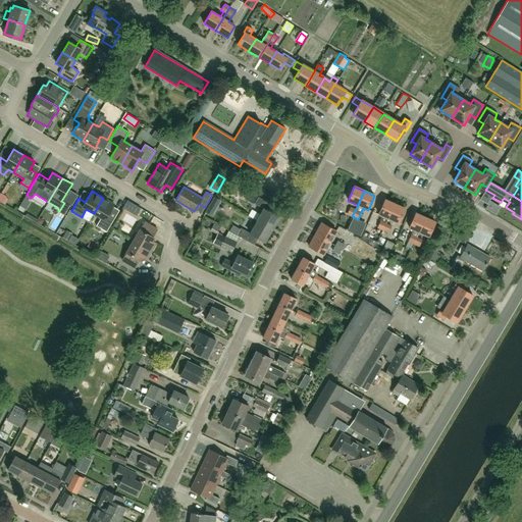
[(0,199),(6,203),(9,197),(3,193),(0,198),(0,199)]
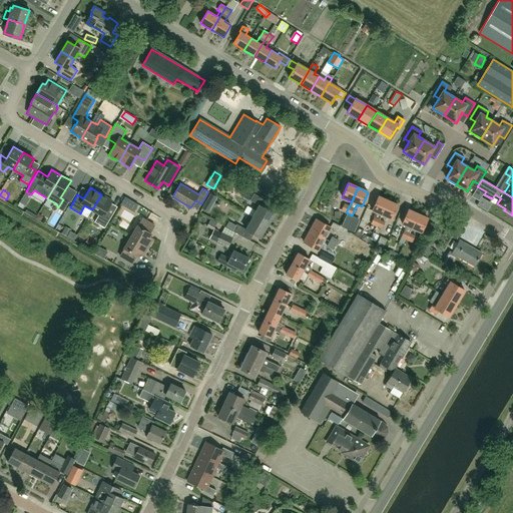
[(244,189),(240,196),(248,200),(252,193),(244,189)]
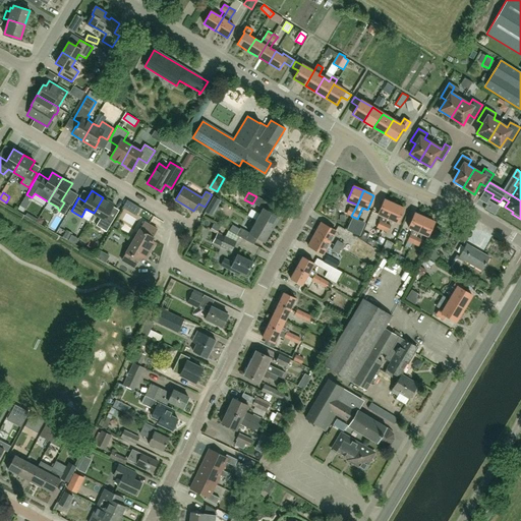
[(255,222),(271,230),(278,217),(265,210),(269,204),(257,196),(253,204),(263,210),(255,222)]
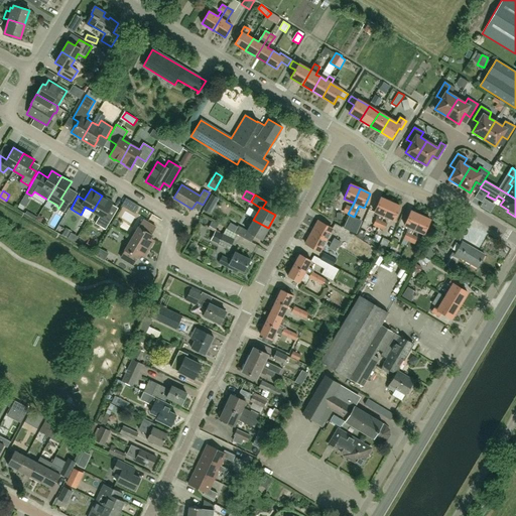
[(107,213),(113,202),(102,196),(93,211),(100,216),(95,223),(105,229),(113,217),(107,213)]
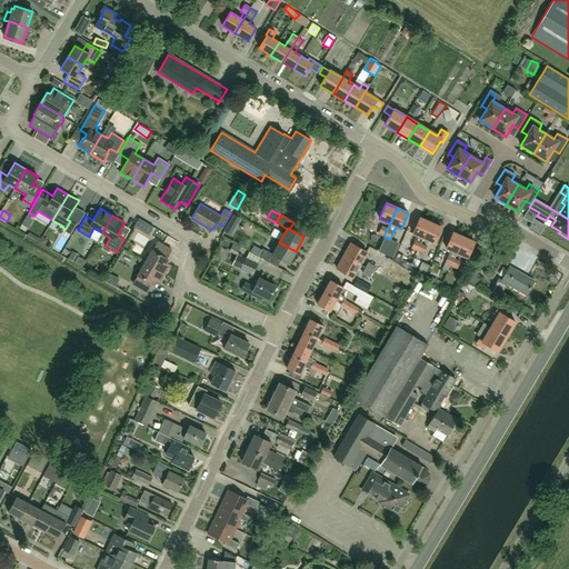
[(421,245),(423,239),(430,223),(419,218),(412,233),(418,236),(411,249),(418,251),(421,245)]
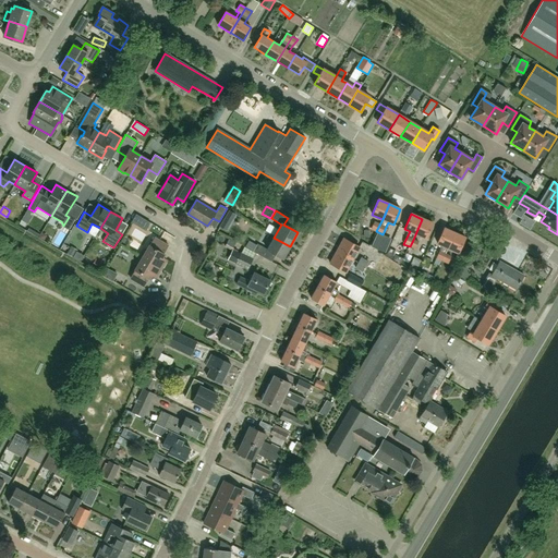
[(63,226),(69,230),(75,218),(70,215),(69,217),(63,226)]
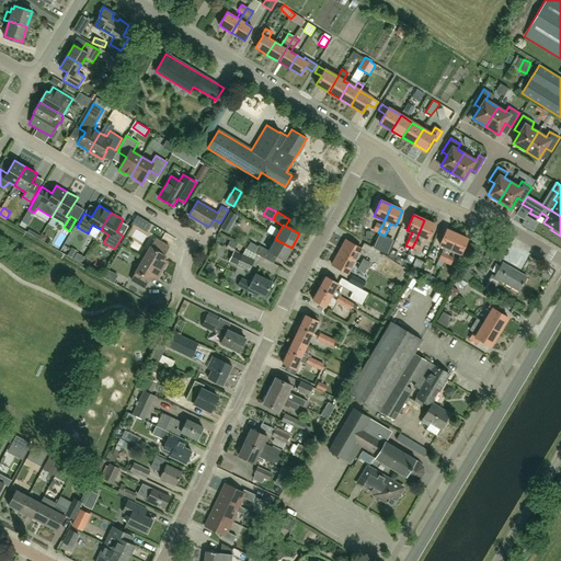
[(151,229),(153,224),(140,219),(138,225),(151,229)]
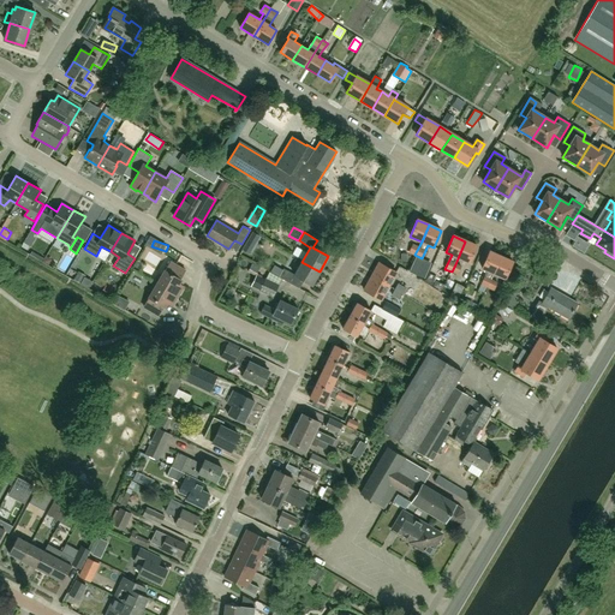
[(465,242),(458,258),(470,263),(477,246),(465,242)]
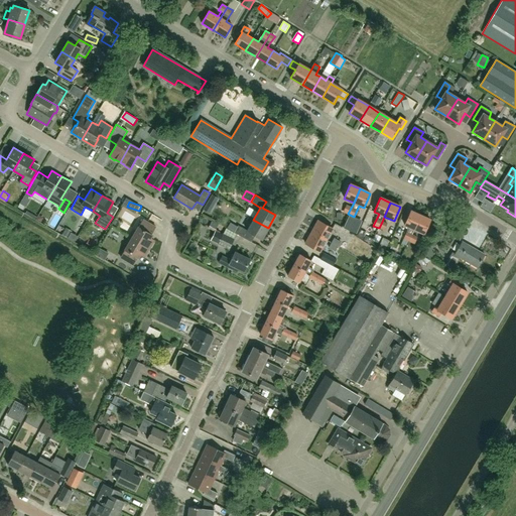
[(348,214),(352,207),(346,205),(343,212),(348,215),(348,214)]
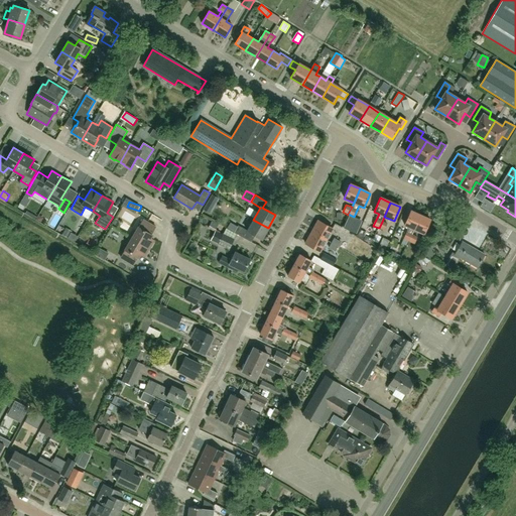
[(215,219),(218,212),(211,209),(208,215),(215,219)]
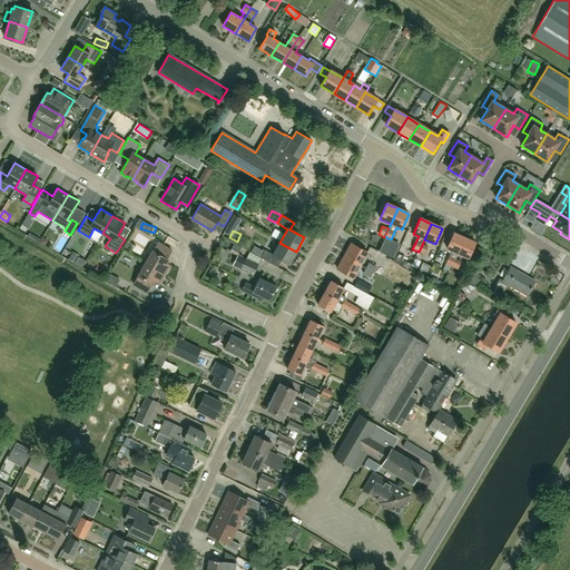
[(455,259),(458,254),(464,238),(454,234),(446,249),(452,252),(446,264),(452,266),(455,259)]
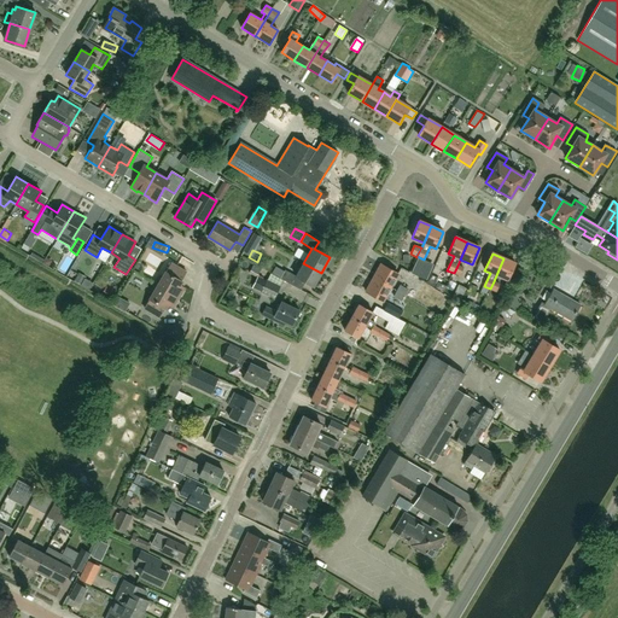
[(424,260),(419,257),(412,273),(426,280),(433,264),(424,260)]
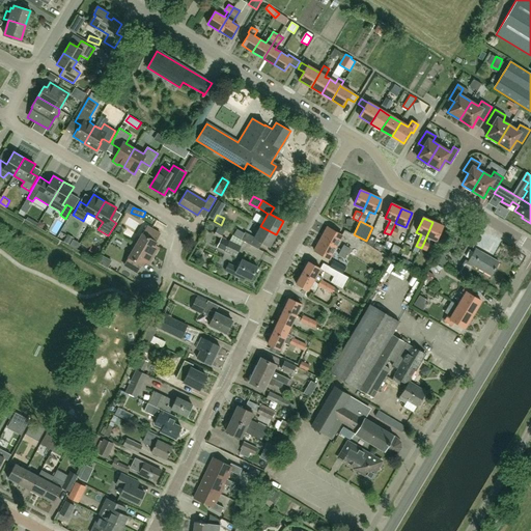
[(443,226),(432,222),(426,236),(436,241),(443,226)]
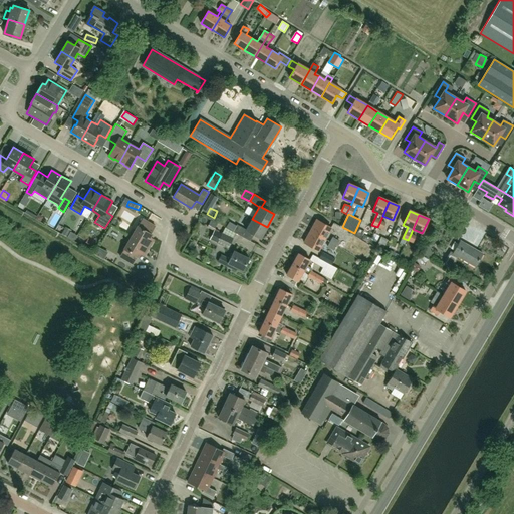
[(133,229),(129,236),(149,248),(154,239),(150,237),(152,234),(151,234),(155,226),(142,219),(135,231),(133,229)]
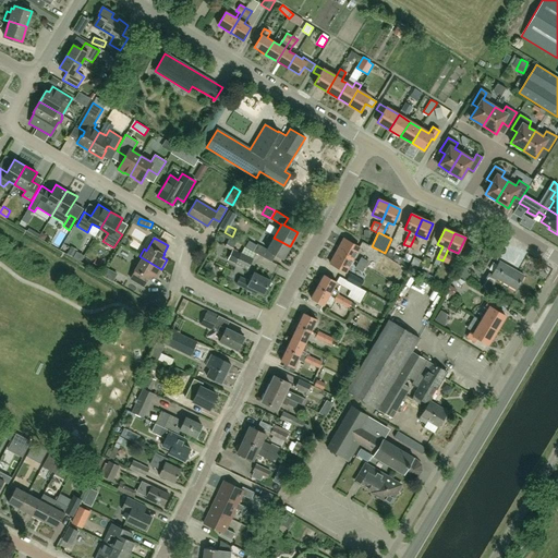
[(282,259),(290,246),(274,238),(267,251),(257,245),(253,252),(271,263),(276,255),(282,259)]
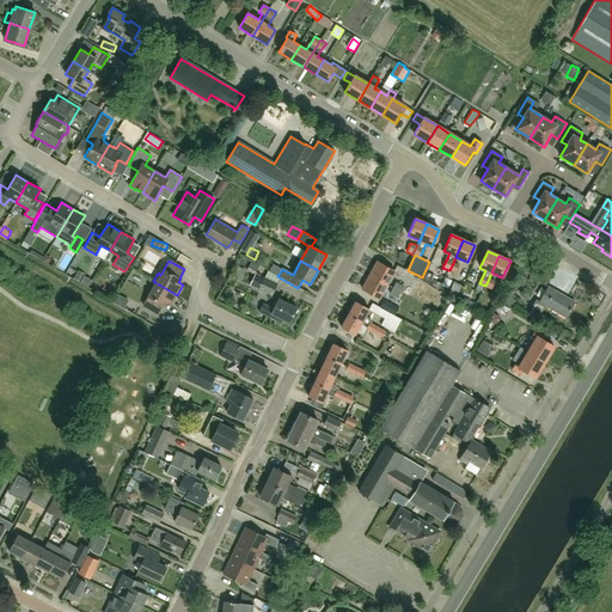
[(386,285),(395,271),(378,262),(369,275),(386,285)]
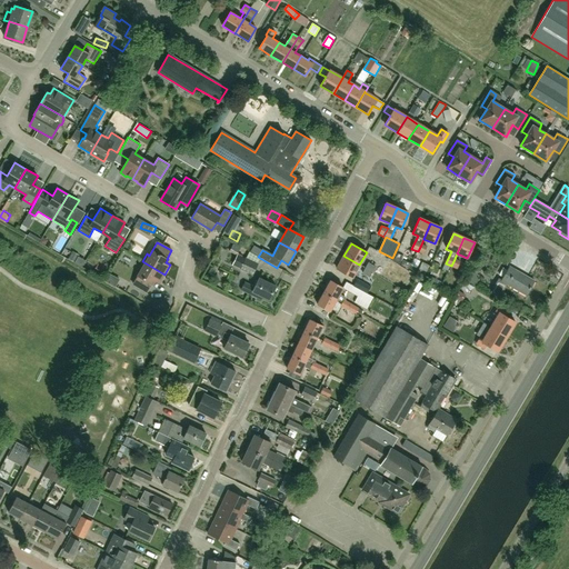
[(421,245),(418,251),(423,253),(427,247),(421,245)]
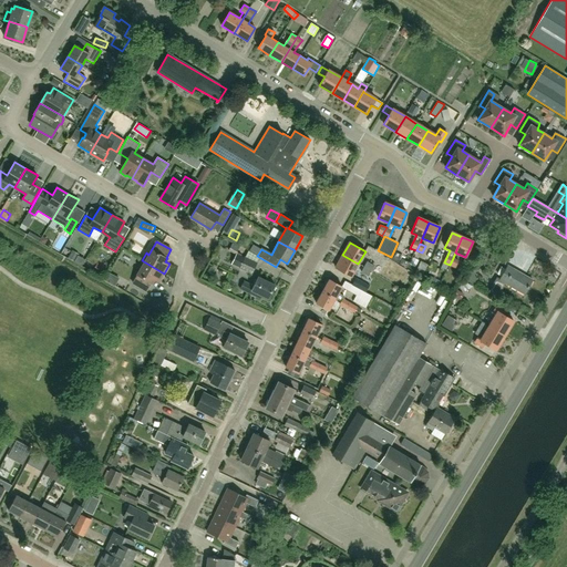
[(245,257),(237,254),(232,264),(239,268),(239,269),(251,275),(258,263),(246,257),(245,257)]
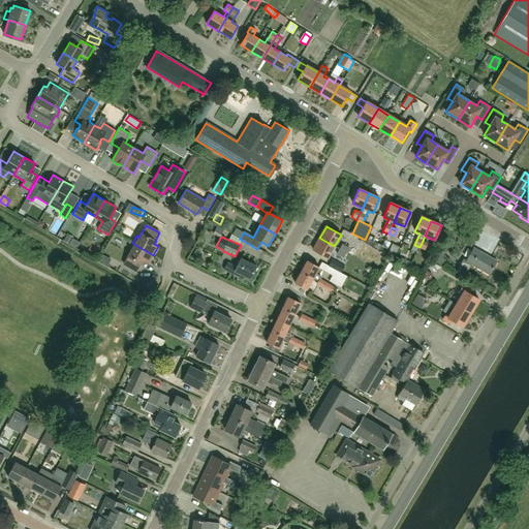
[(328,258),(334,246),(319,238),(313,250),(328,258)]
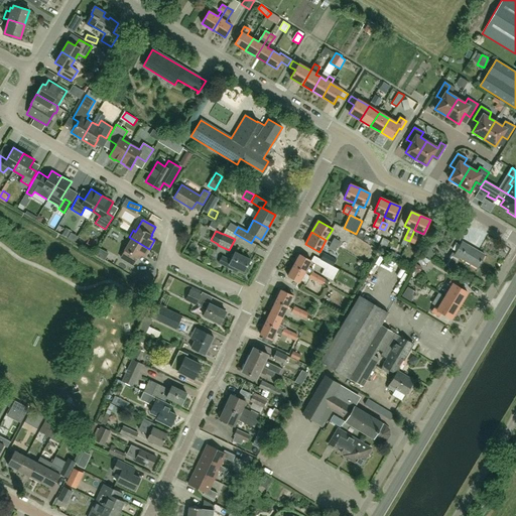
[(417,237),(412,235),(409,241),(414,244),(417,237)]
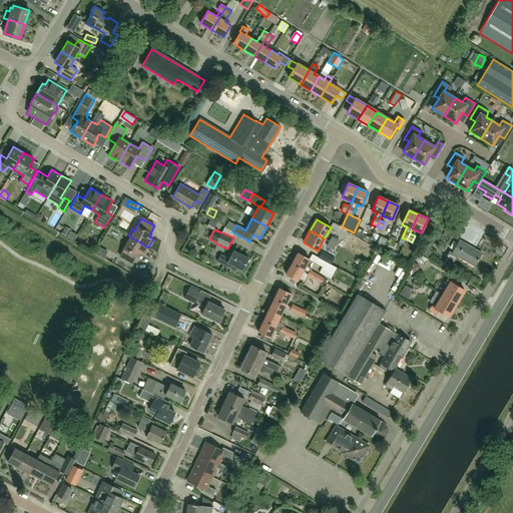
[(143,255),(148,247),(128,235),(124,242),(126,243),(119,255),(132,263),(137,255),(138,257),(139,252),(143,255)]
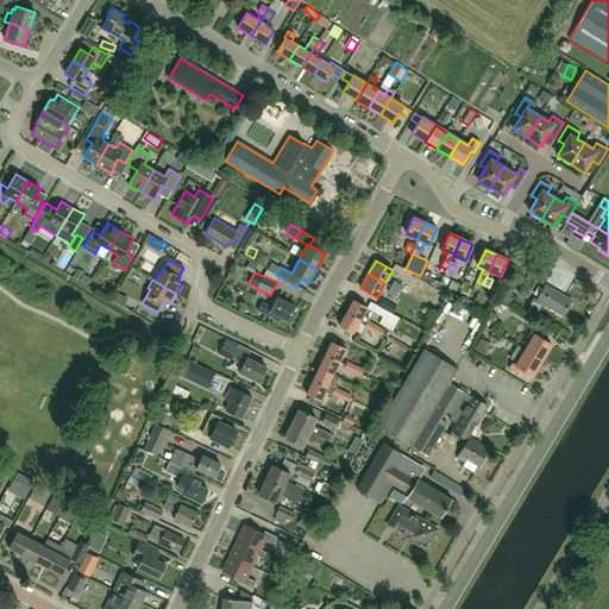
[(394,281),(390,287),(399,290),(402,284),(394,281)]
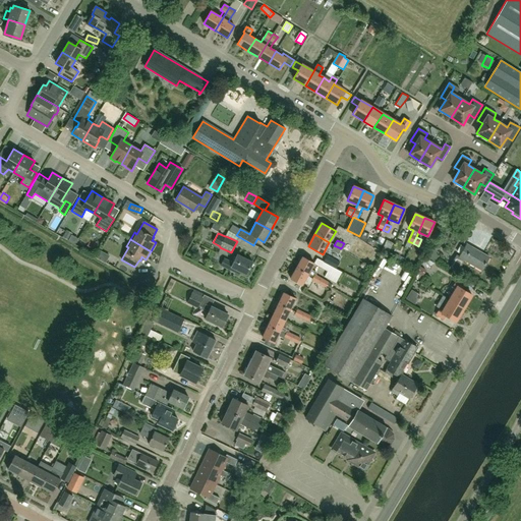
[(381,252),(388,255),(393,243),(387,240),(381,252)]
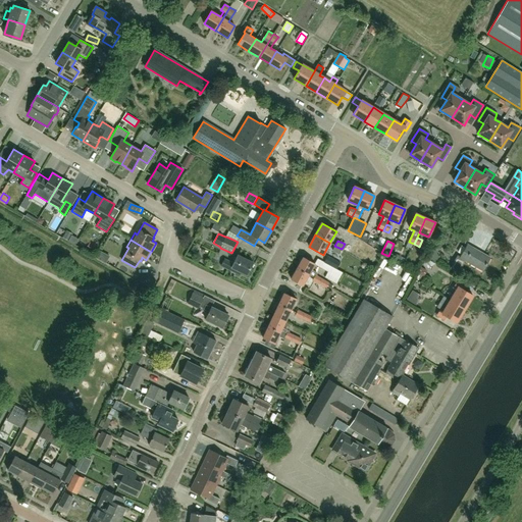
[(458,273),(465,261),(482,271),(489,258),(467,245),(461,255),(459,254),(455,258),(449,268),(458,273)]
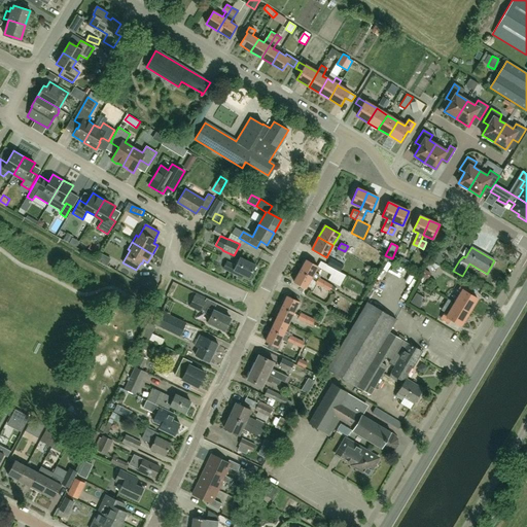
[(342,256),(345,251),(338,248),(336,253),(342,256)]
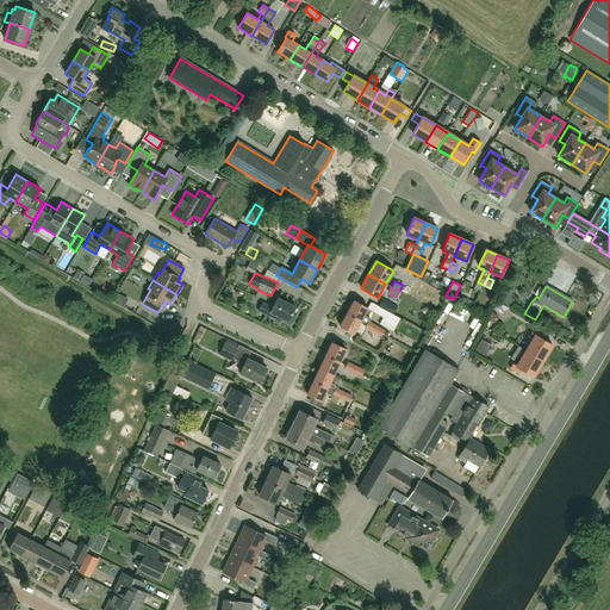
[(288,322),(296,307),(277,298),(272,307),(261,303),(257,311),(278,321),(280,317),(288,322)]
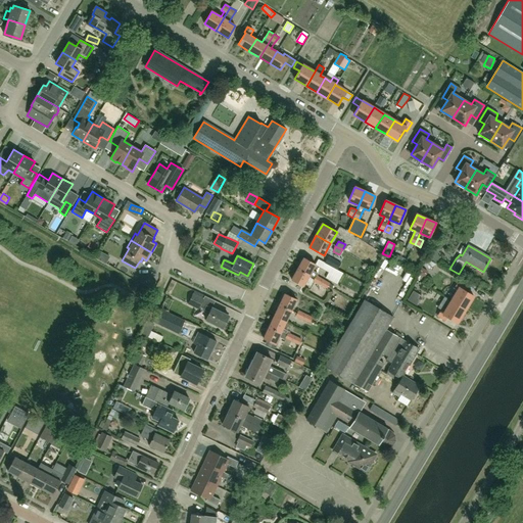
[(325,263),(337,270),(341,264),(328,256),(325,263)]
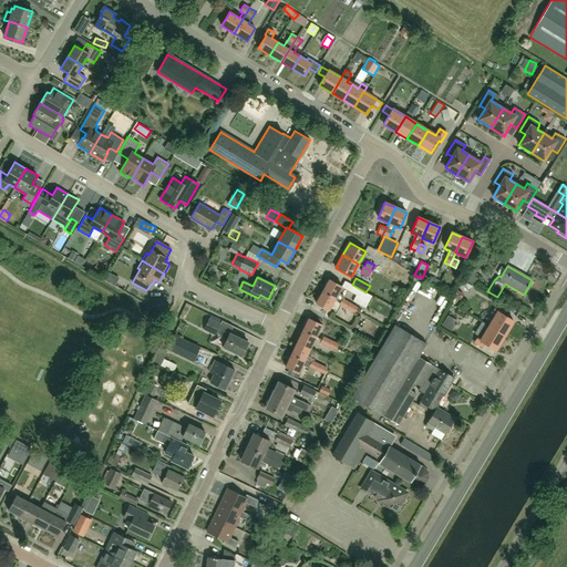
[(336,299),(342,287),(329,280),(322,291),(336,299)]
